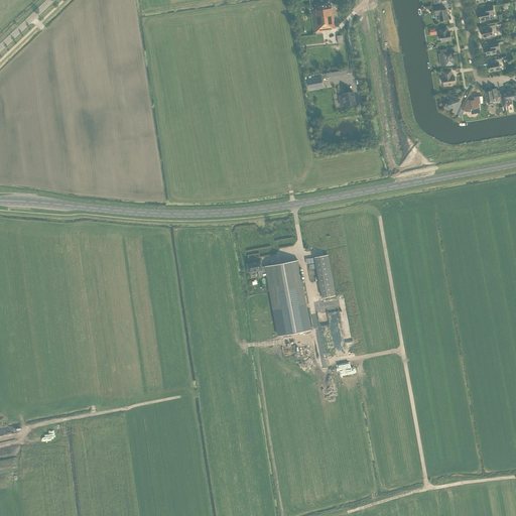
[(330,31),(330,29),(335,29),(332,8),(331,8),(330,0),(317,0),(311,1),(315,33),(330,31)]
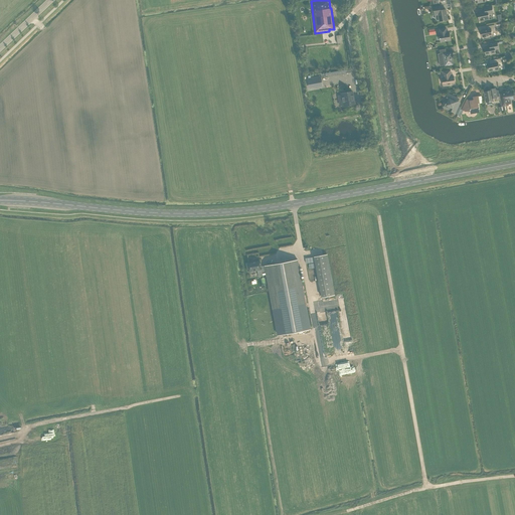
[(438,21),(439,21),(440,21),(440,22),(448,20),(446,9),(441,10),(441,6),(434,7),(436,19),(436,20),(437,21),(438,21)]
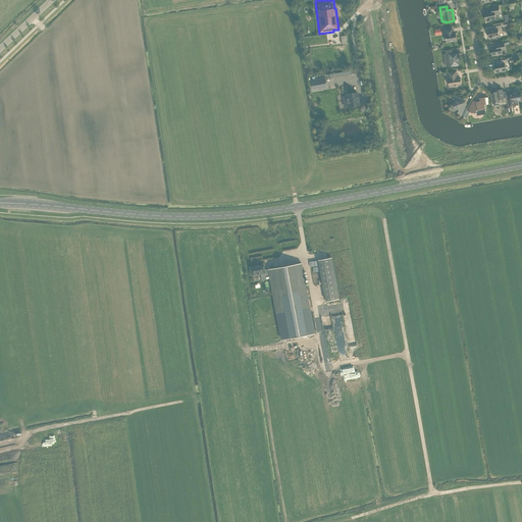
[(501,13),(499,7),(491,8),(491,12),(484,13),(485,21),(496,19),(494,14),(501,13)]
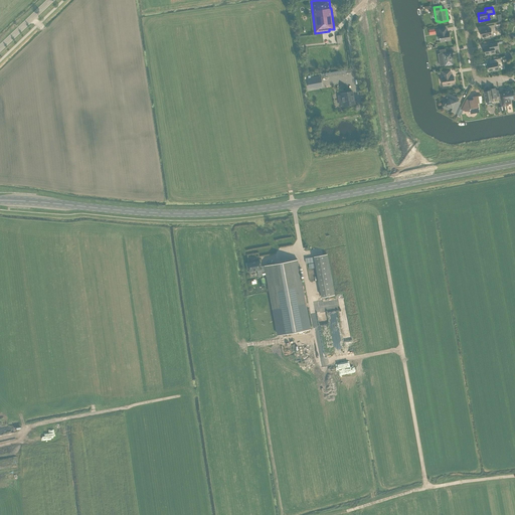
[(488,29),(481,31),(483,37),(492,36),(492,31),(495,30),(494,25),(488,26),(488,29)]
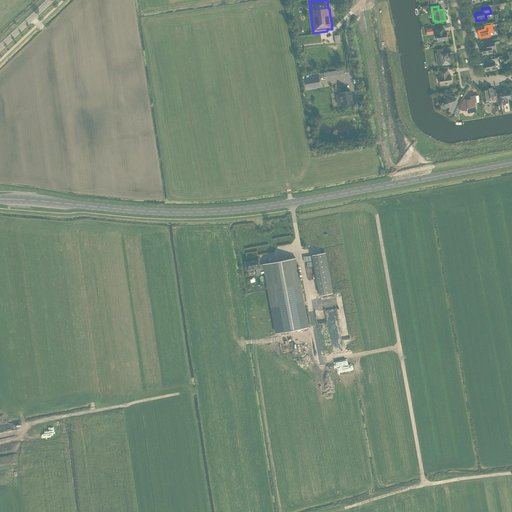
[(438,42),(448,40),(447,33),(444,33),(444,32),(444,28),(437,29),(438,34),(437,35),(438,42)]
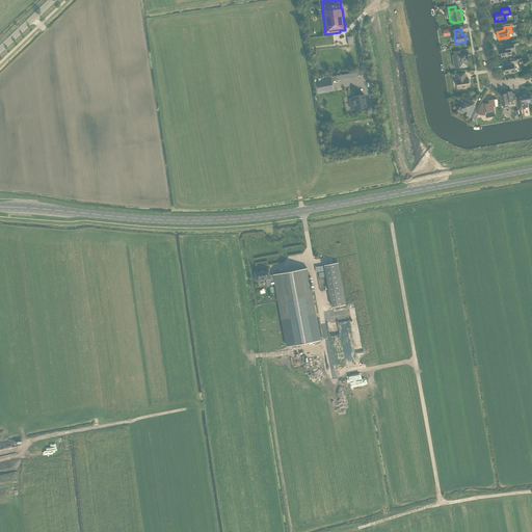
[(505,46),(506,49),(501,50),(502,57),(512,55),(511,51),(514,51),(513,45),(505,46)]
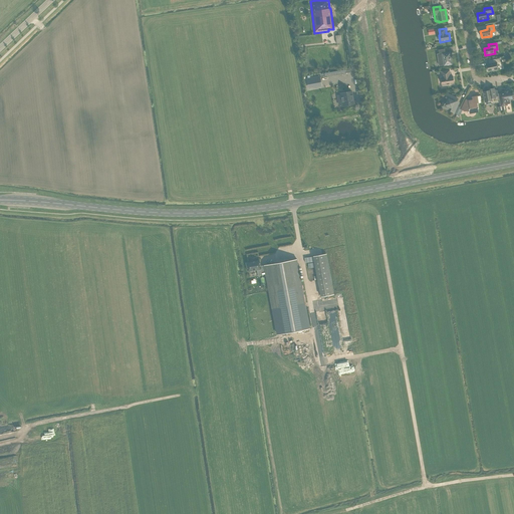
[(445,49),(439,50),(439,54),(438,54),(440,66),(448,65),(453,64),(452,59),(451,52),(446,53),(445,49)]
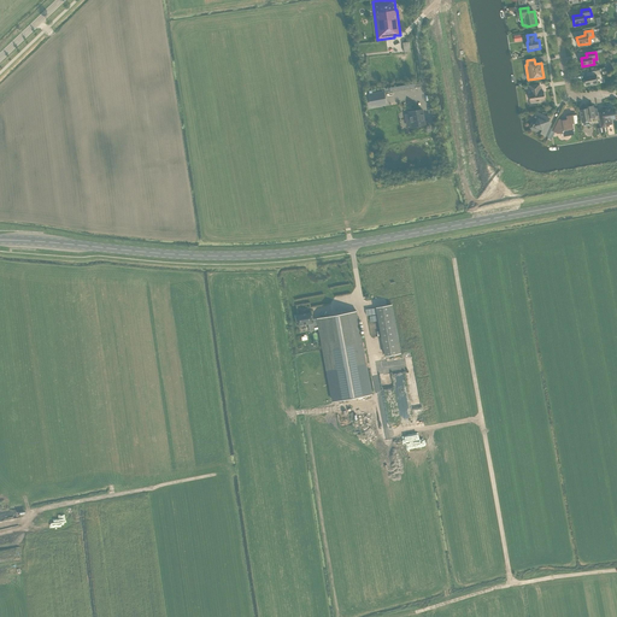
[(592,72),(593,76),(585,77),(586,86),(598,84),(597,76),(601,75),(600,70),(592,72)]
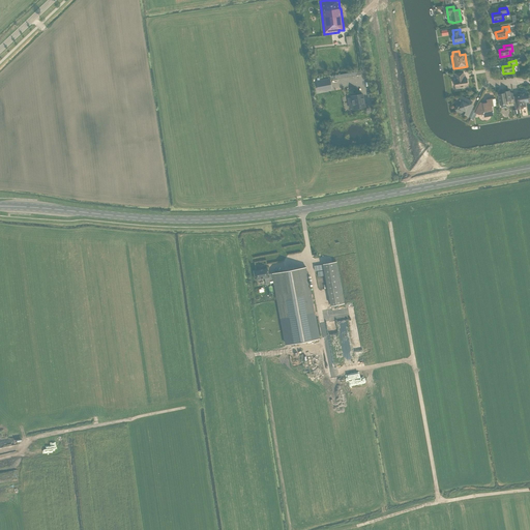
[(455,81),(457,89),(468,87),(467,79),(464,80),(464,78),(464,77),(464,72),(455,74),(457,81),(455,81)]
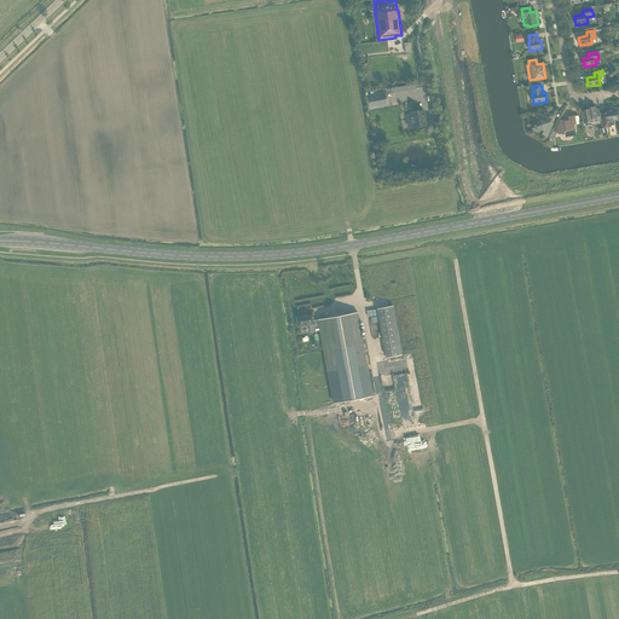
[(385,93),(370,96),(371,105),(386,103),(385,93)]
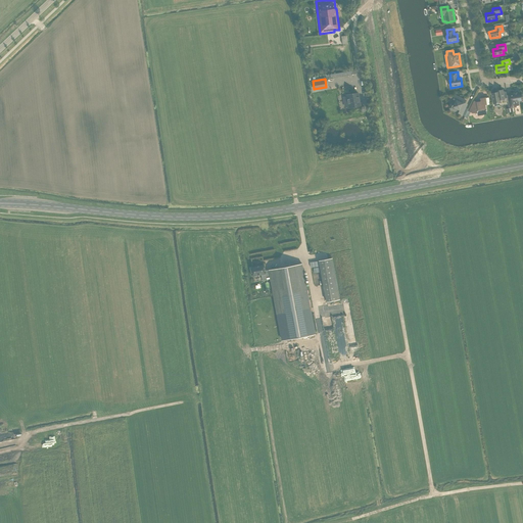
[(497,92),(491,94),(493,104),(494,104),(494,105),(495,105),(495,106),(496,107),(497,107),(498,107),(498,106),(500,106),(500,105),(500,104),(500,103),(502,102),(501,100),(505,99),(505,98),(503,90),(497,91),(497,92)]
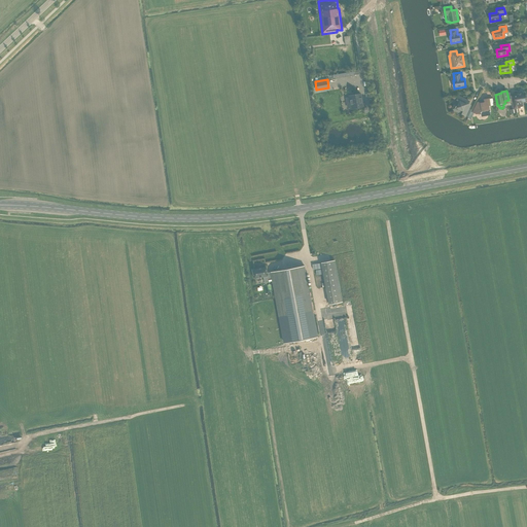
[(360,93),(348,96),(350,110),(363,107),(360,93)]
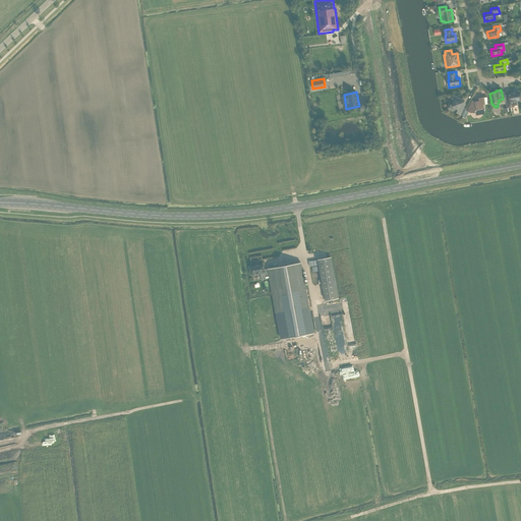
[(509,95),(506,95),(507,103),(507,106),(508,108),(508,111),(509,112),(512,112),(511,108),(515,107),(515,106),(517,106),(518,104),(517,102),(520,101),(519,93),(515,93),(515,92),(513,93),(512,92),(508,93),(509,95)]
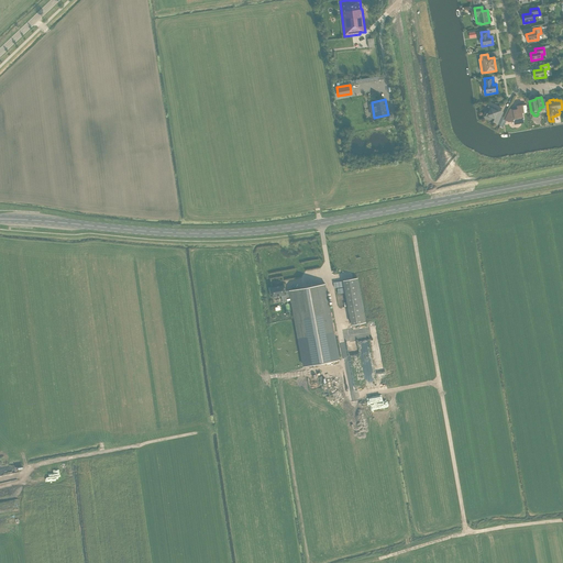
[(500,108),(490,102),(484,114),(486,119),(497,124),(503,113),(500,112),(499,110),(500,108)]
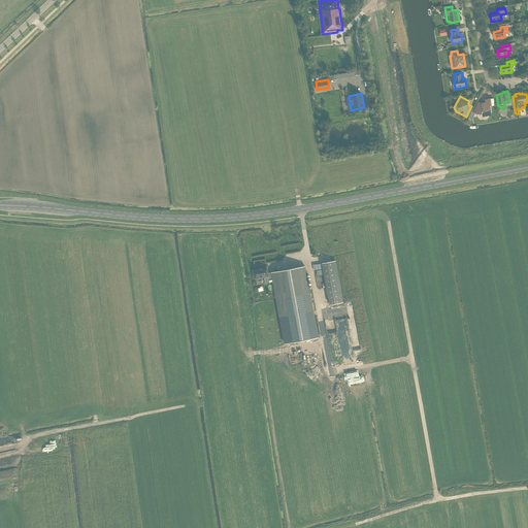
[(492,116),(491,112),(492,112),(491,106),(492,106),(491,98),(485,100),(486,102),(482,103),(479,102),(473,112),(475,113),(477,114),(483,113),(487,117),(492,116)]
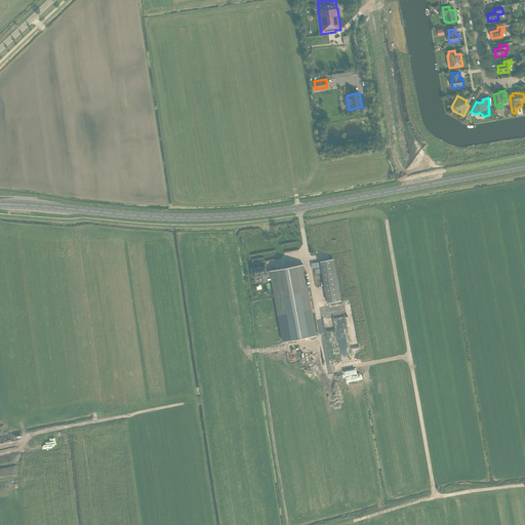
[(324,286),(328,304),(340,301),(333,259),(320,261),(324,286)]
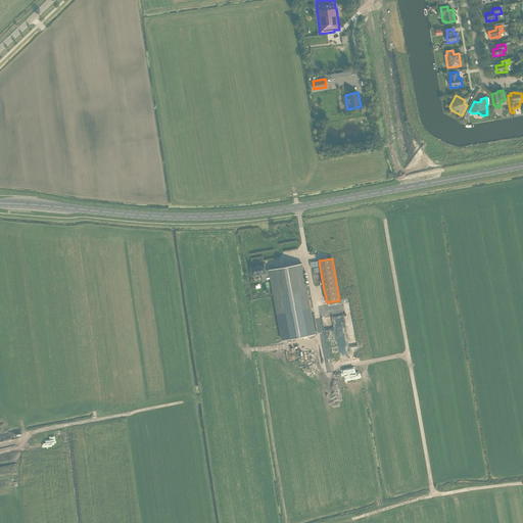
[(264,266),(250,268),(251,276),(262,275),(263,281),(271,279),(282,341),(314,335),(301,265),(270,270),(270,272),(266,273),(264,266)]
